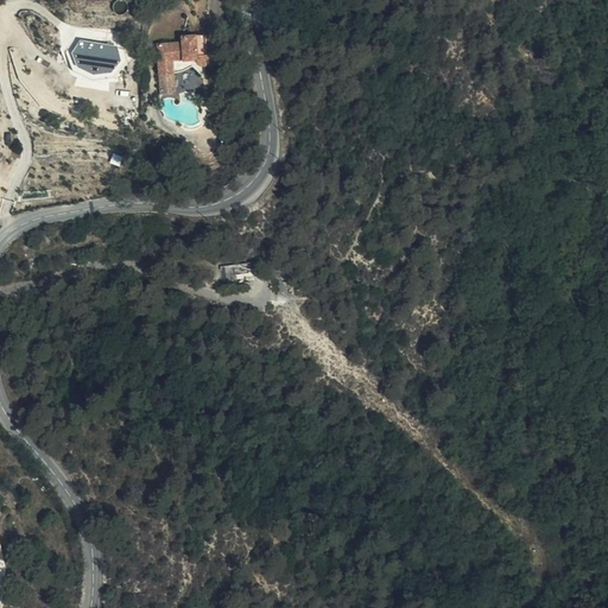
[(131,10),(131,6),(128,4),(126,1),(124,1),(121,1),(118,2),(116,5),(115,7),(115,11),(116,13),(119,14),(121,16),(124,16),(127,14),(130,13),(131,10)]
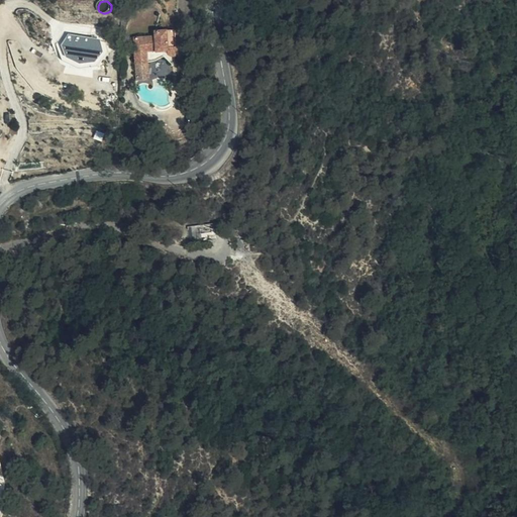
[(134,37),(135,64),(147,63),(147,52),(157,50),(157,53),(169,52),(169,55),(173,56),(185,55),(183,29),(154,31),(156,36),(134,37)]
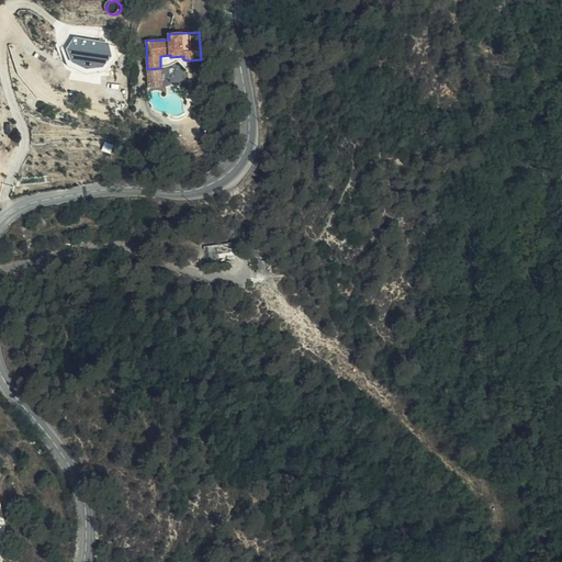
[(103,67),(111,55),(108,44),(76,40),(68,49),(74,62),(69,66),(75,69),(100,72),(107,71),(103,67)]
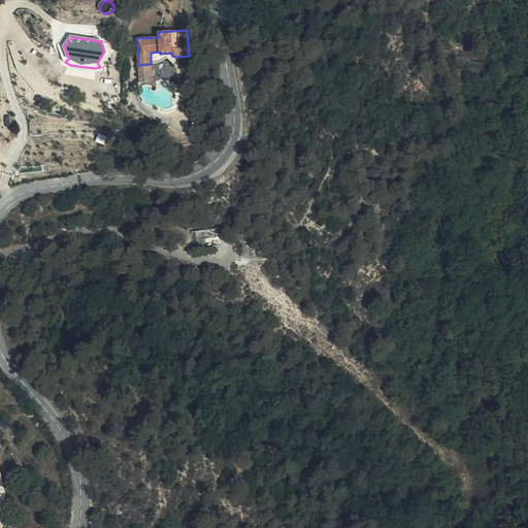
[(69,58),(64,46),(58,46),(65,62),(69,58)]
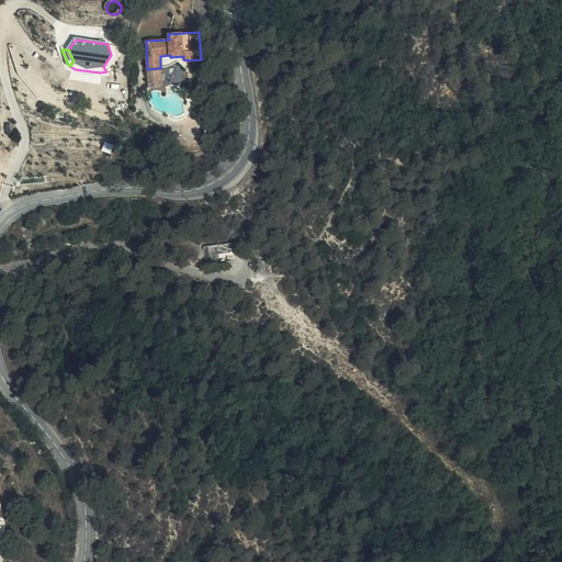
[(117,57),(111,55),(103,67),(107,71),(117,57)]
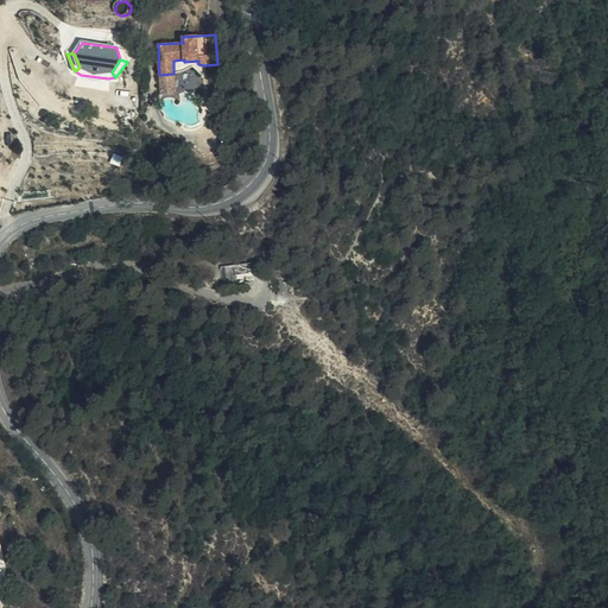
[(173,74),(159,75),(162,94),(175,94),(173,74)]
